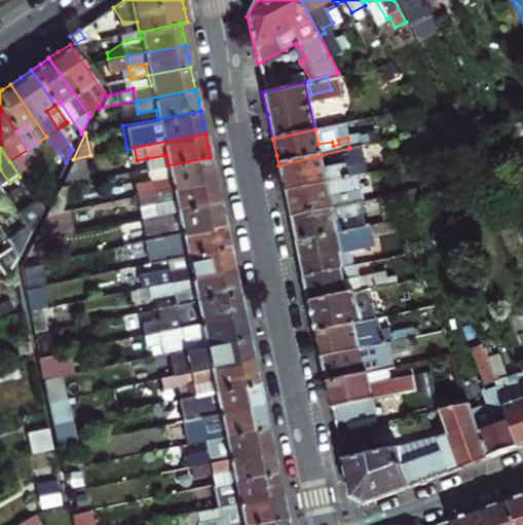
[(161,166),(167,165),(165,155),(147,158),(149,169),(161,166)]
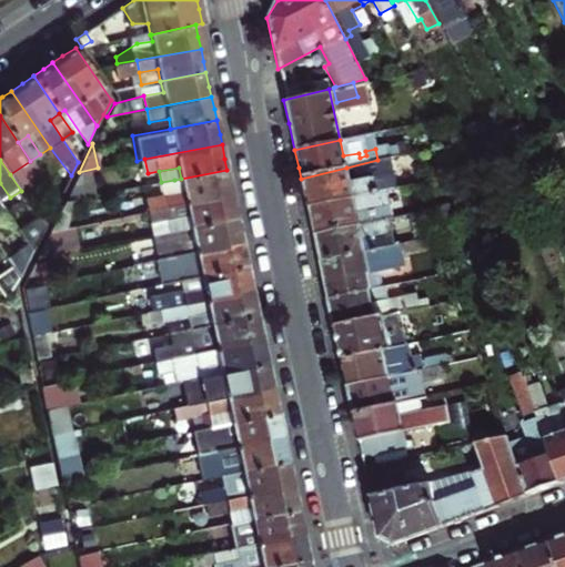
[(306,208),(385,190),(394,188),(391,175),(350,184),(346,168),(301,179),(304,194),(306,208)]
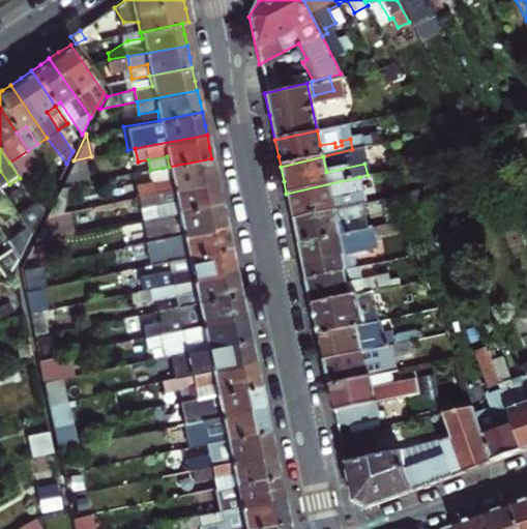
[(158,192),(216,180),(214,170),(211,158),(169,167),(171,177),(165,178),(156,180),(158,192)]
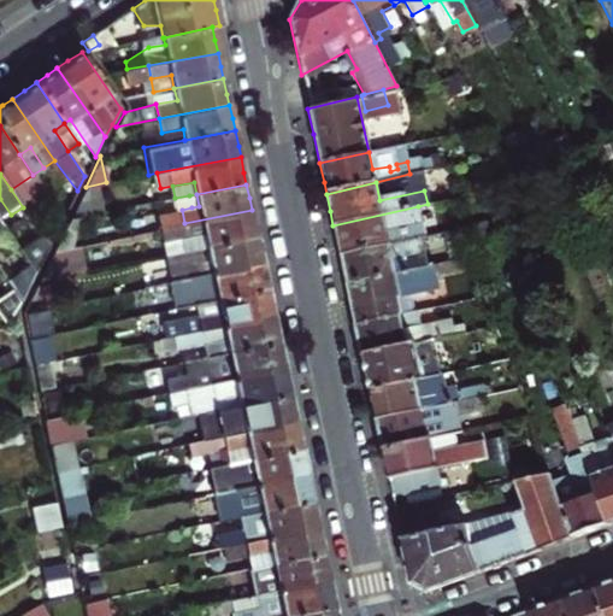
[(428,204),(447,200),(443,186),(424,191),(428,204)]
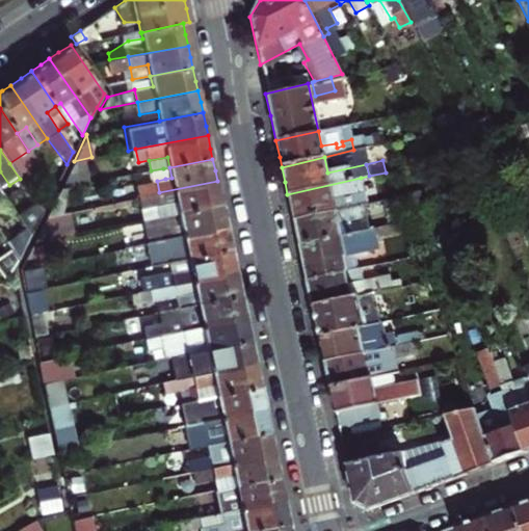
[(0,191),(9,185),(0,171),(0,191)]
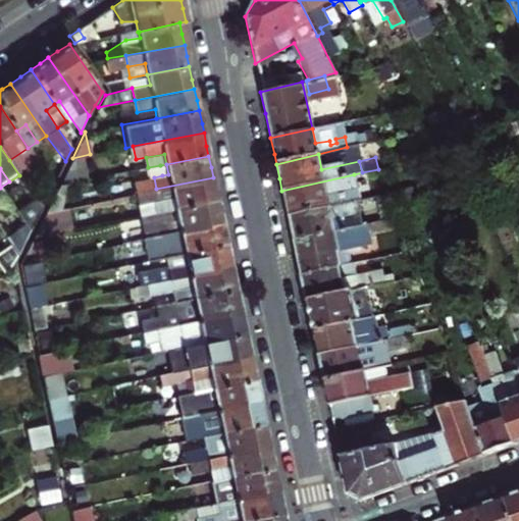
[(357,189),(354,174),(281,191),(284,204),(287,216),(328,207),(326,197),(357,189)]
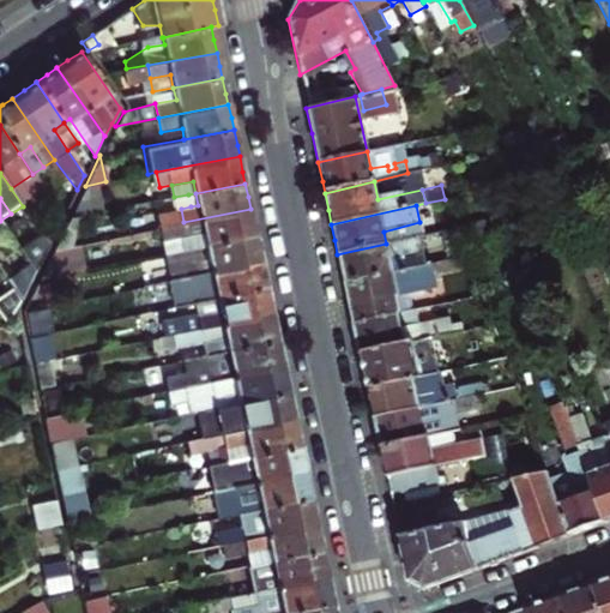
[(205,234),(206,245),(257,235),(254,222),(251,209),(183,222),(181,223),(183,238),(205,234)]
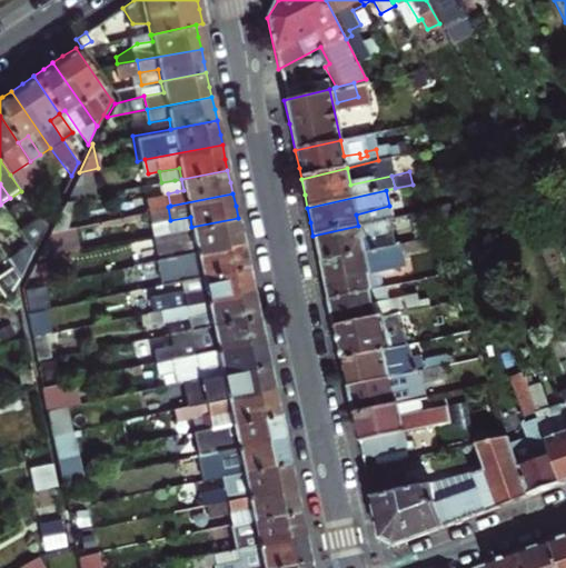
[(17,228),(31,250),(45,226),(37,213),(17,228)]
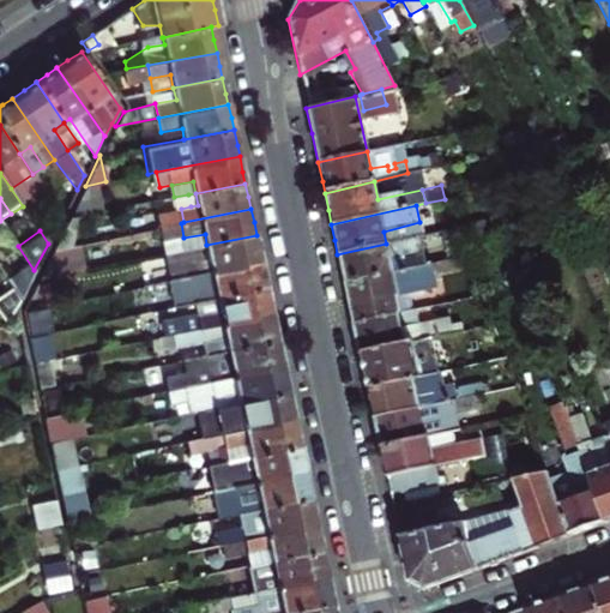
[(170,278),(191,275),(261,260),(260,250),(257,235),(206,245),(209,258),(188,262),(167,265),(170,278)]
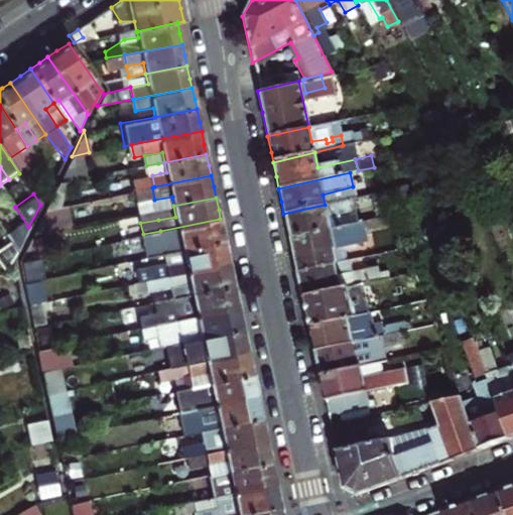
[(353,199),(345,201),(348,211),(355,209),(353,199)]
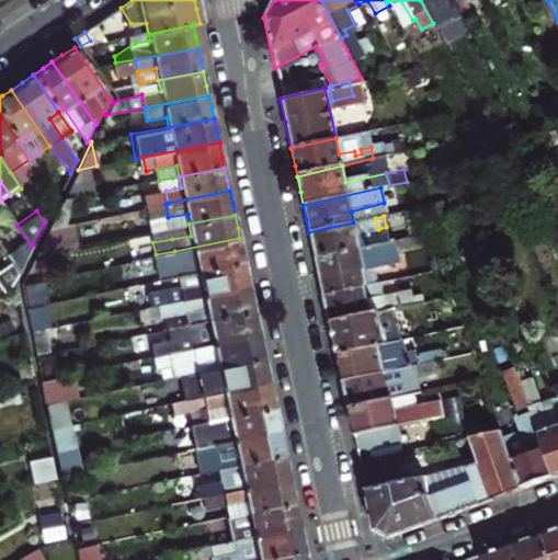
[(353,223),(308,232),(311,247),(314,260),(359,250),(353,223)]
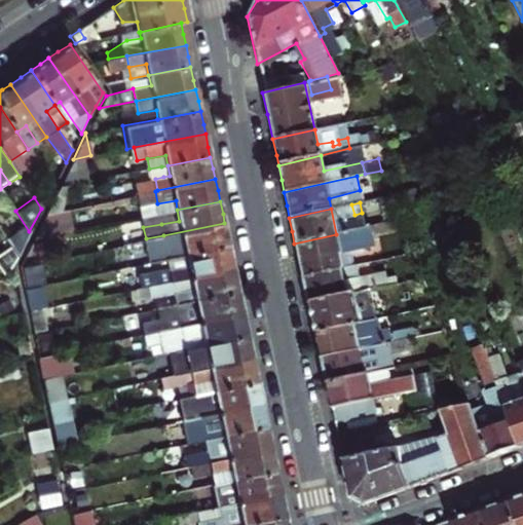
[(159,213),(161,224),(179,221),(177,210),(159,213)]
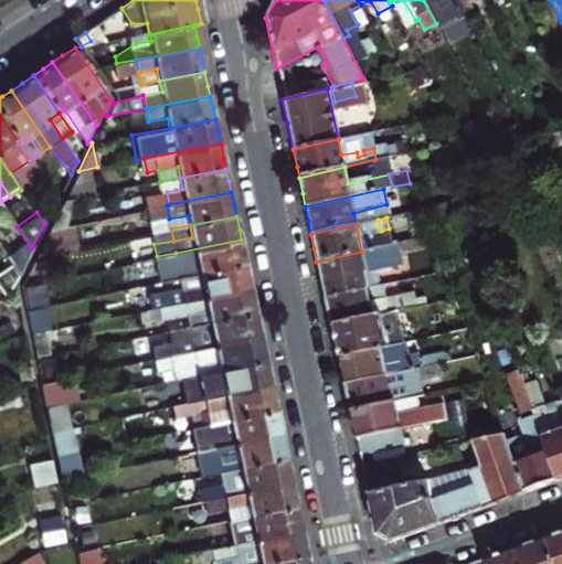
[(201,274),(246,264),(244,252),(241,240),(176,253),(179,267),(199,263),(201,274)]
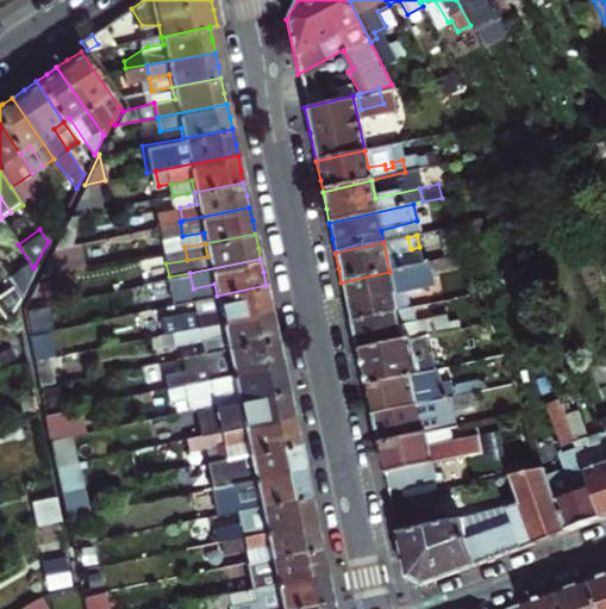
[(389,272),(341,283),(347,306),(350,323),(397,312),(389,272)]
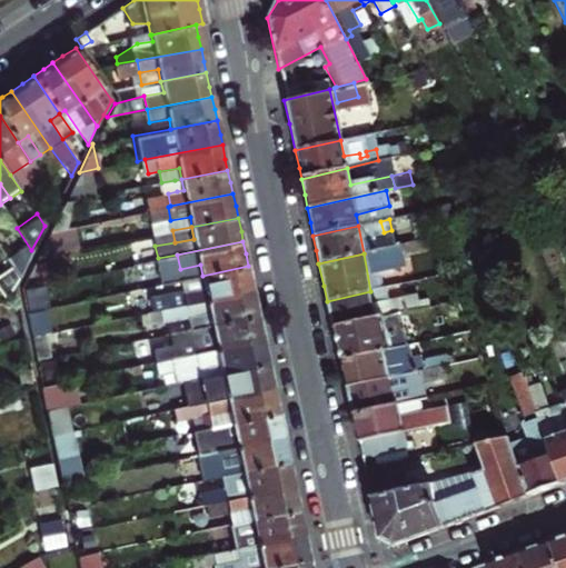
[(181,279),(202,276),(200,265),(180,269),(181,279)]
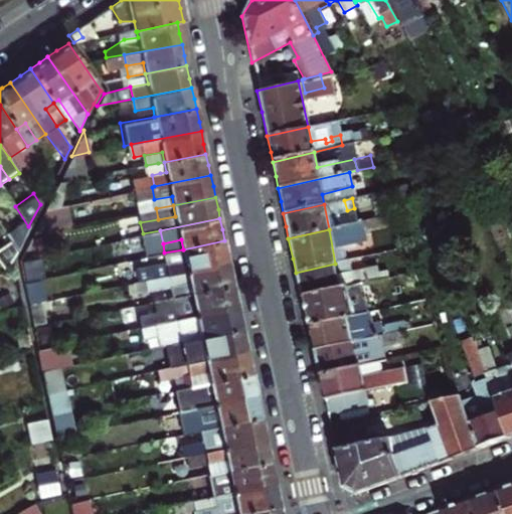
[(151,268),(153,280),(229,264),(226,251),(224,240),(183,249),(185,260),(151,268)]
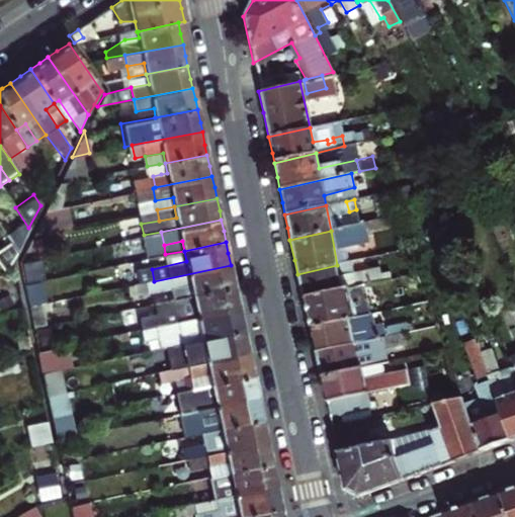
[(356,261),(337,265),(297,274),(301,288),(303,298),(363,284),(380,281),(378,272),(360,275),(356,261)]
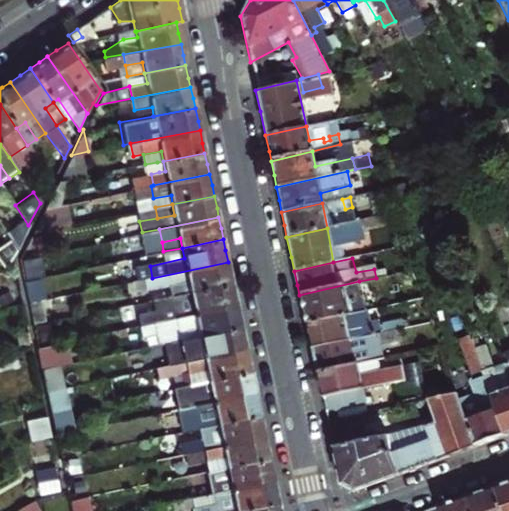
[(191,293),(233,284),(231,273),(228,262),(152,278),(154,289),(170,285),(189,281),(191,293)]
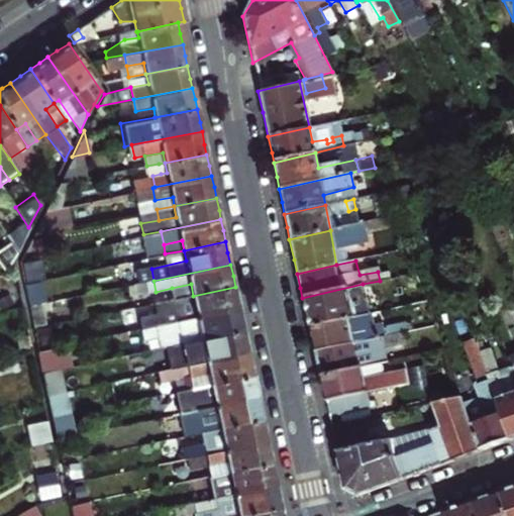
[(174,300),(193,296),(191,284),(172,288),(174,300)]
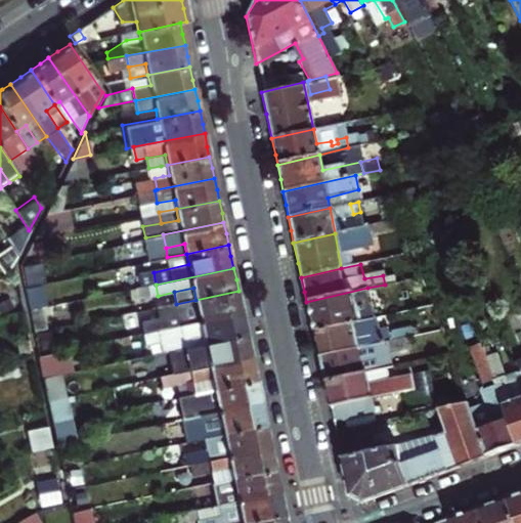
[(309,318),(312,332),(353,323),(358,321),(356,308),(372,304),(367,288),(306,302),(309,318)]
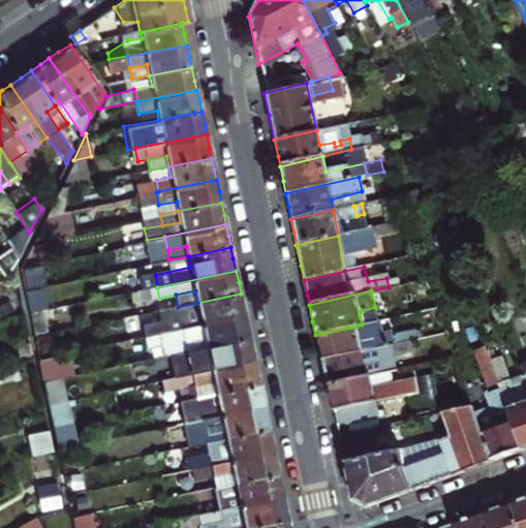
[(183,330),(246,316),(243,306),(241,293),(197,303),(199,312),(181,316),(183,330)]
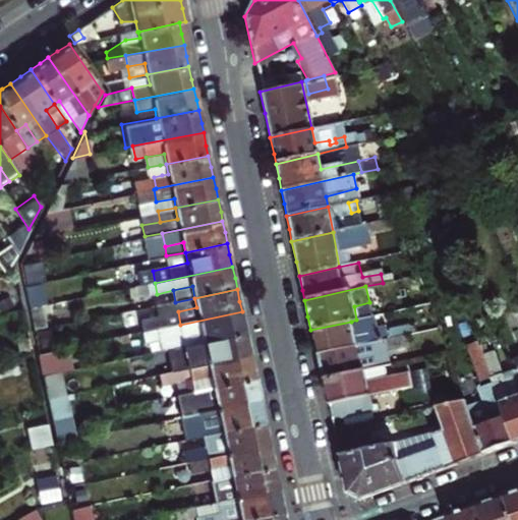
[(354,306),(356,320),(371,316),(369,302),(354,306)]
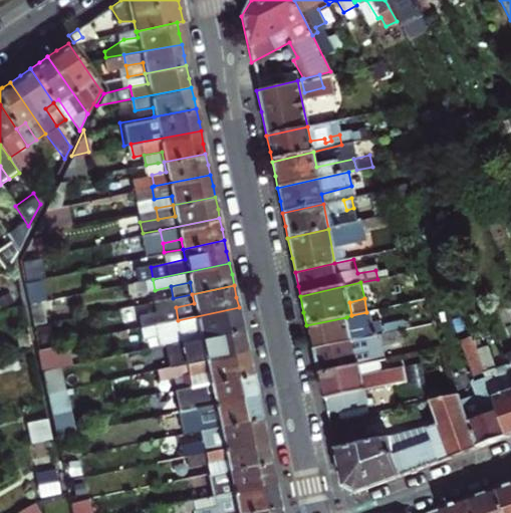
[(507,322),(510,320),(510,301),(501,305),(507,322)]
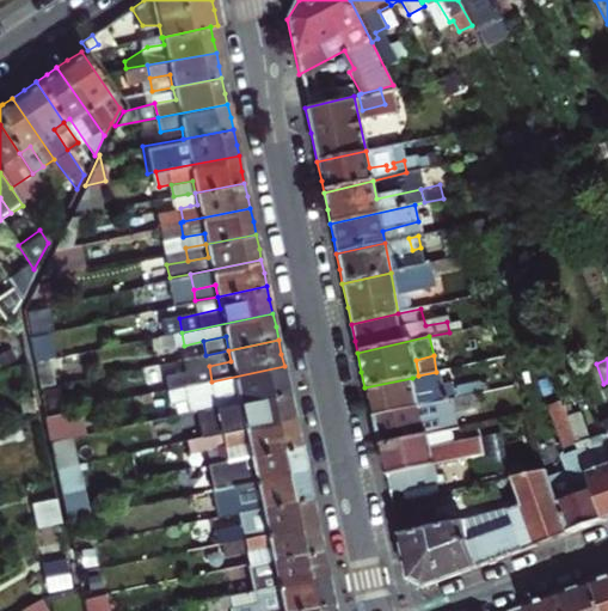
[(191,413),(289,391),(287,379),(284,366),(212,382),(183,388),(188,413),(191,413)]
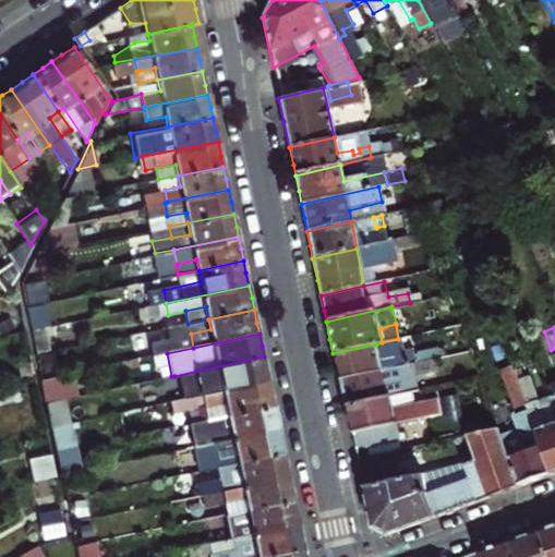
[(376,344),(333,353),(336,368),(338,380),(403,366),(401,354),(379,359),(376,344)]
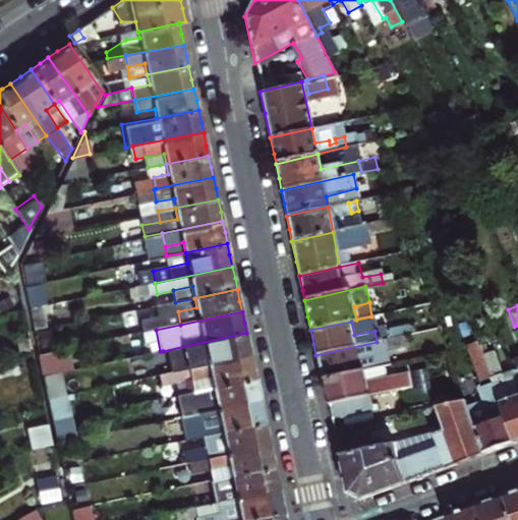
[(167,373),(251,355),(248,344),(246,333),(163,351),(167,373)]
